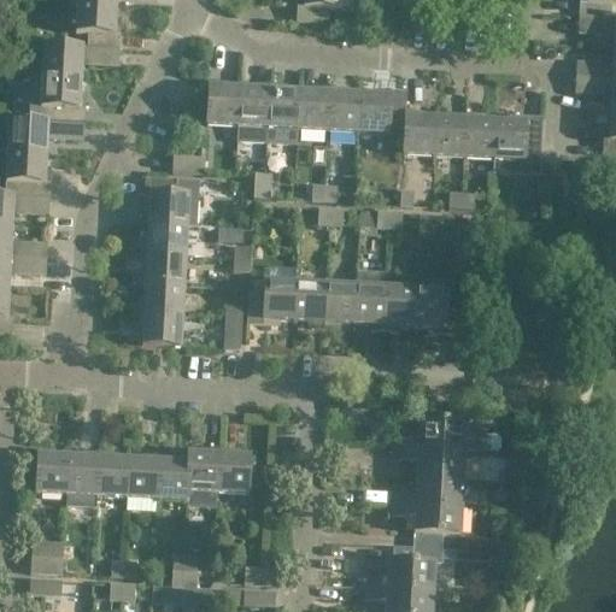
[(76,31),(88,31),(88,47),(119,48),(121,19),(115,19),(116,1),(77,0),(76,31)]
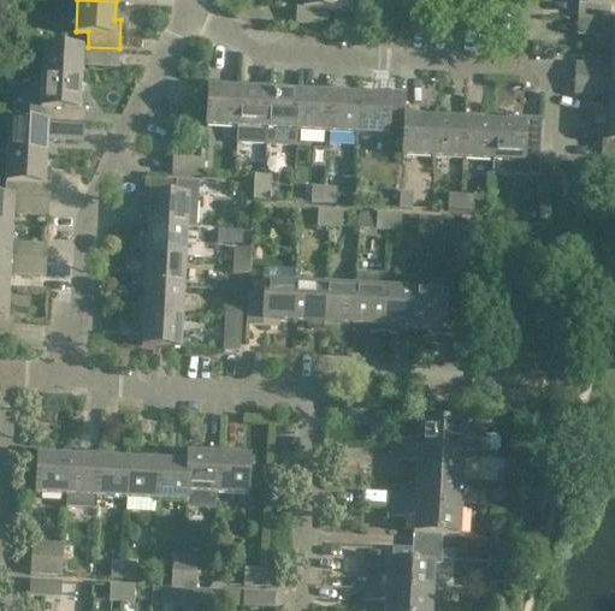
[(296,0),(296,21),(327,22),(329,6),(341,7),(341,10),(350,10),(350,0),(296,0)]
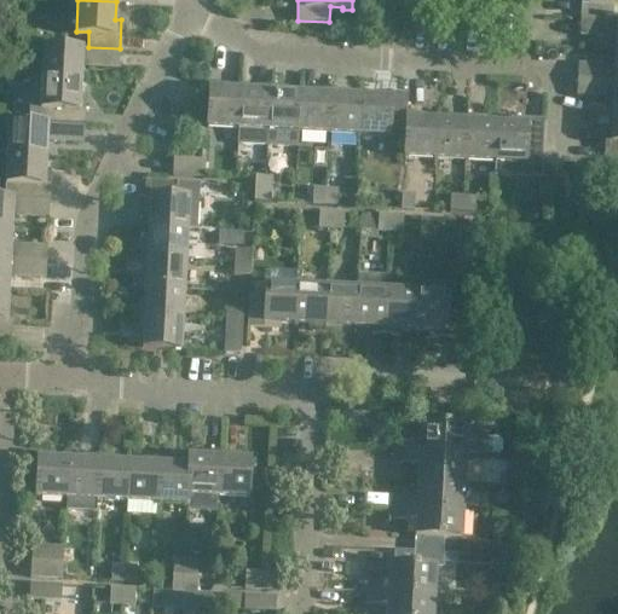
[(613,16),(613,1),(617,1),(617,0),(582,0),(581,15),(613,17),(613,16)]
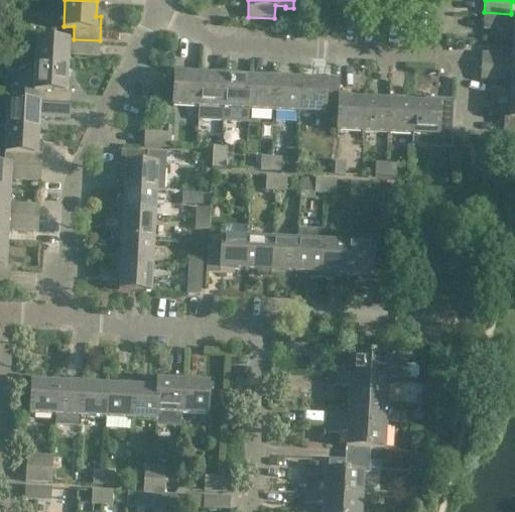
[(484,12),(484,26),(514,27),(513,39),(514,39),(514,13),(511,13),(511,14),(484,12)]
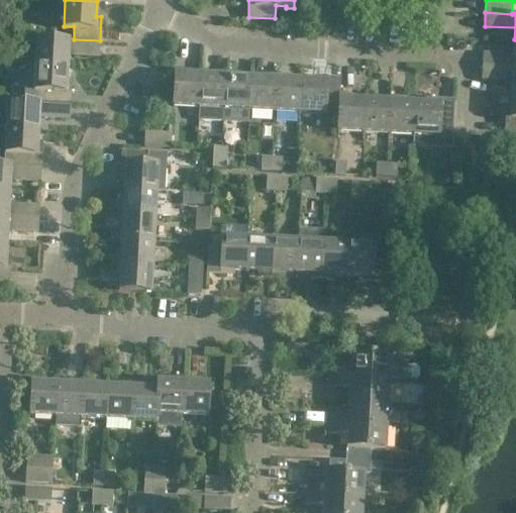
[(74,39),(36,37),(35,63),(68,64),(69,52),(99,54),(100,40),(74,39)]
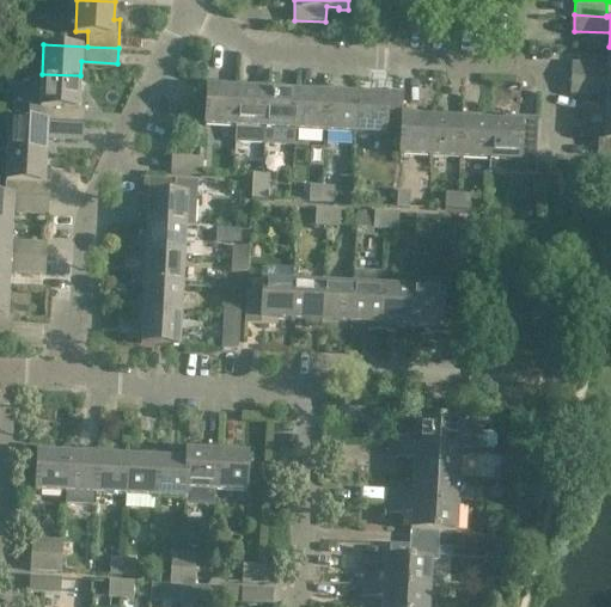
[(572,60),(572,74),(610,77),(610,47),(609,47),(609,61),(572,60)]
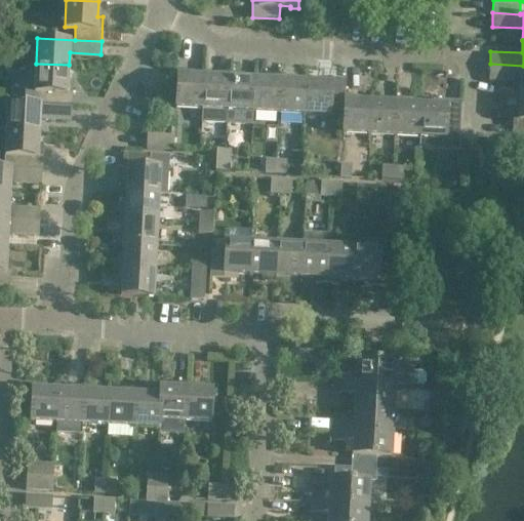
[(26,103),(72,105),(73,80),(68,80),(69,65),(36,64),(36,65),(28,64),(26,103)]
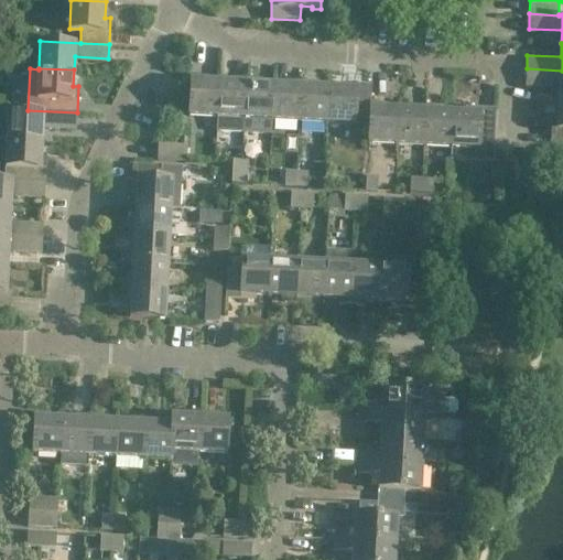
[(562,71),(527,68),(526,83),(559,85),(559,98),(562,98),(562,71)]
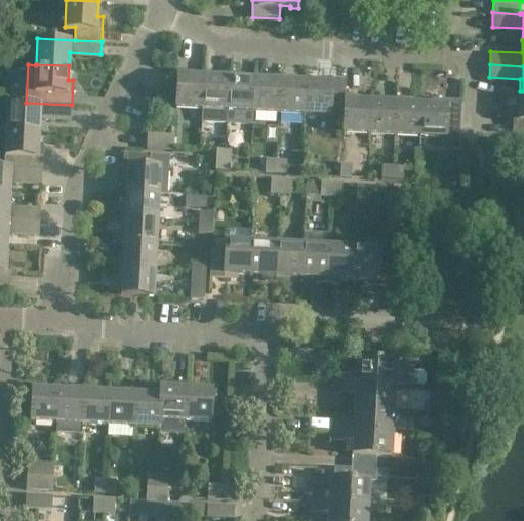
[(189,72),(189,67),(177,67),(175,105),(203,106),(204,73),(189,72)]
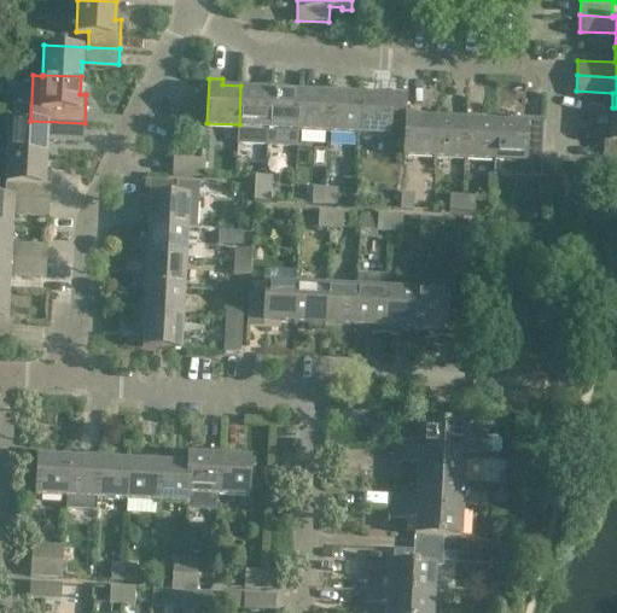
[(240,86),(239,124),(238,139),(268,140),(269,126),(272,82),(258,81),(258,87),(240,86)]
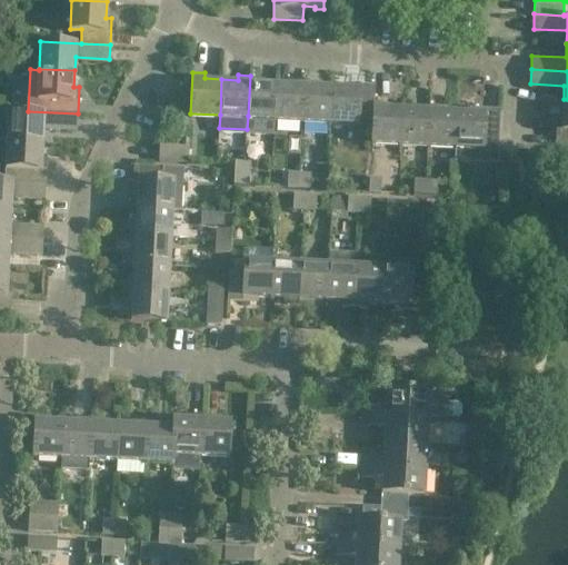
[(260,81),(260,76),(250,76),(248,116),(275,118),(277,82),(260,81)]
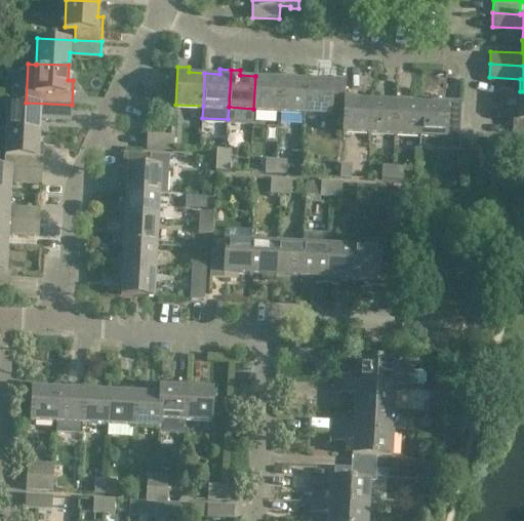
[(271,72),(270,77),(255,76),(253,109),(279,110),(281,72),(271,72)]
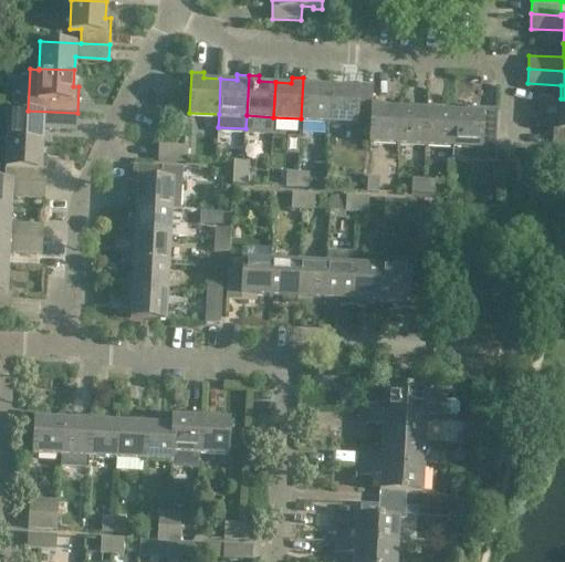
[(314,84),(314,79),(303,77),(301,118),(328,120),(331,84),(314,84)]
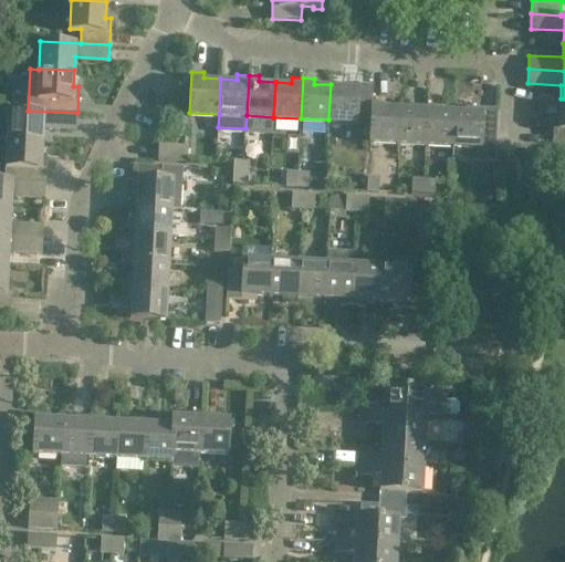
[(328,120),(356,122),(357,110),(358,81),(346,80),(346,85),(331,84),(328,120)]
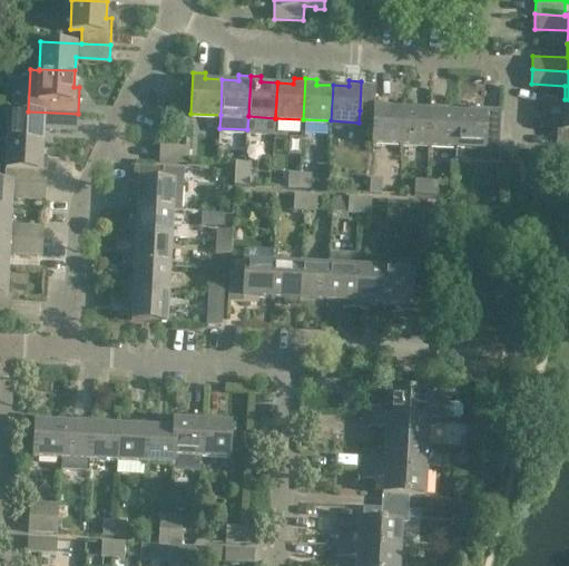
[(360,110),(373,111),(372,140),(401,143),(403,107),(386,106),(386,100),(374,100),(375,83),(361,81),(360,110)]
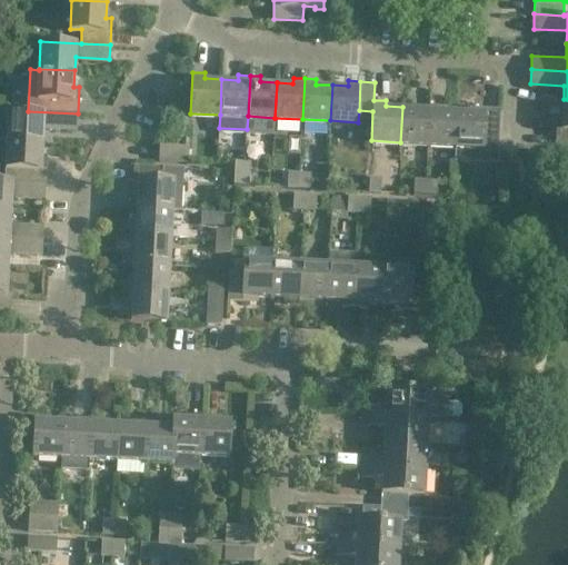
[(567,99),(564,99),(562,116),(557,115),(556,141),(567,141),(567,99)]
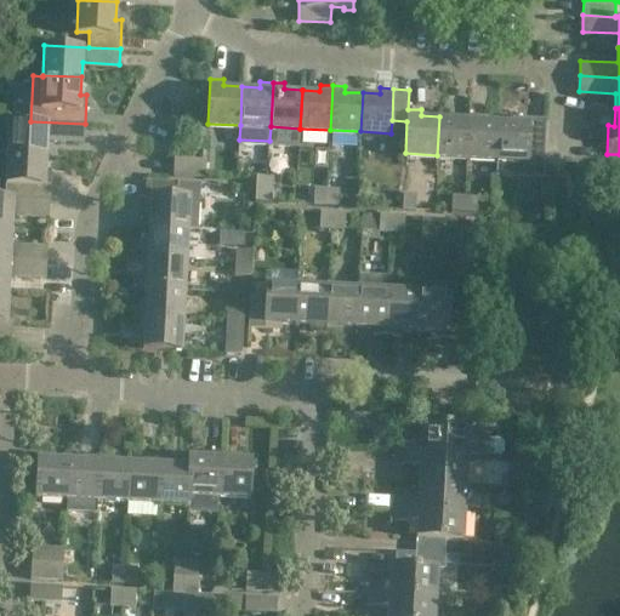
[(456,117),(453,117),(439,117),(437,155),(466,157),(470,112),(456,112),(456,117)]
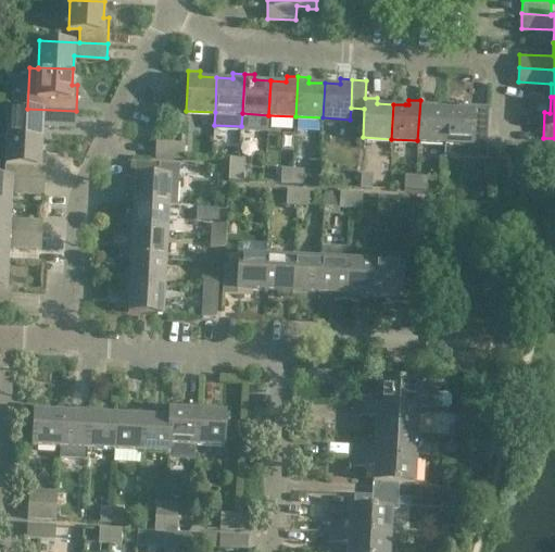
[(426,105),(426,101),(420,100),(417,140),(444,141),(446,107),(426,105)]
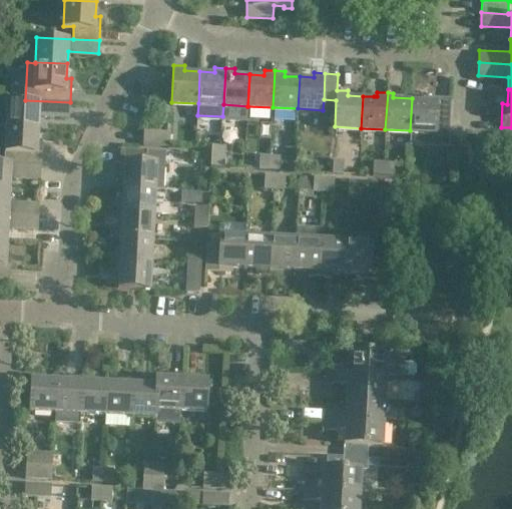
[(412,98),(410,130),(410,140),(411,140),(411,136),(434,138),(434,142),(435,141),(438,141),(441,140),(443,139),(445,138),(447,136),(448,135),(449,135),(451,96),(427,94),(427,99),(412,98)]
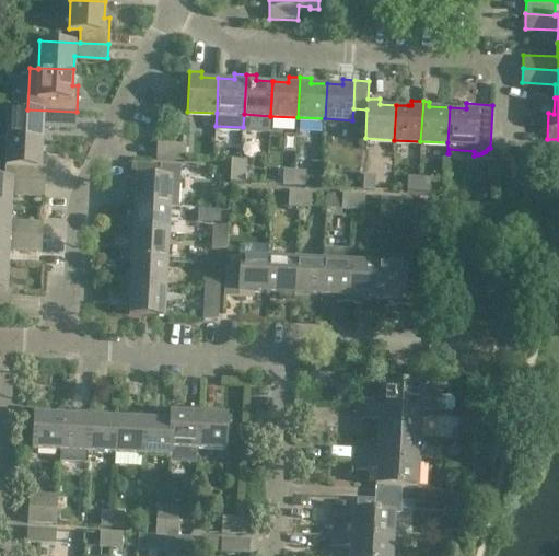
[(0,135),(7,136),(42,137),(43,124),(76,126),(77,112),(27,109),(0,107),(0,135)]
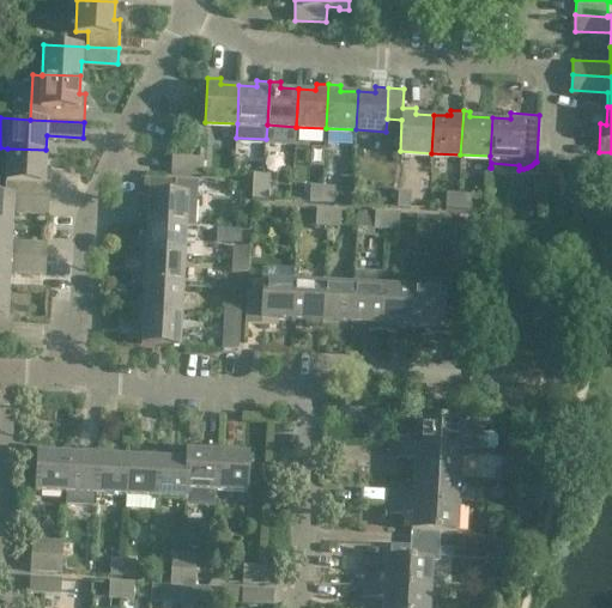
[(593,159),(592,122),(563,123),(564,160),(593,159)]
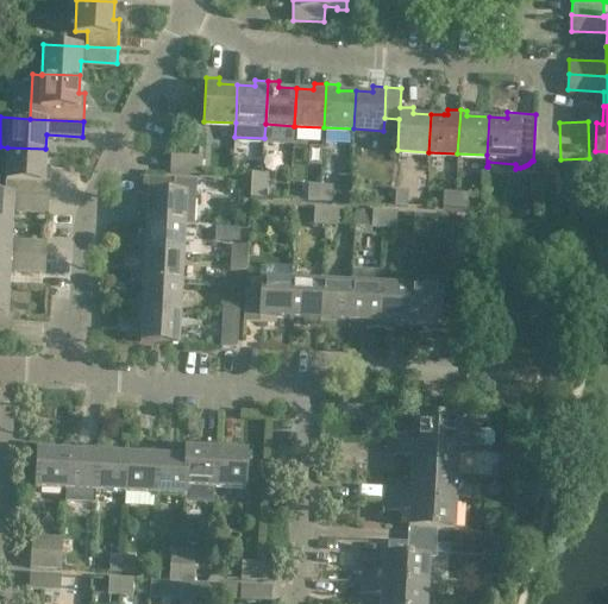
[(6,177),(19,178),(18,194),(49,195),(50,167),(45,167),(45,149),(7,148),(6,177)]
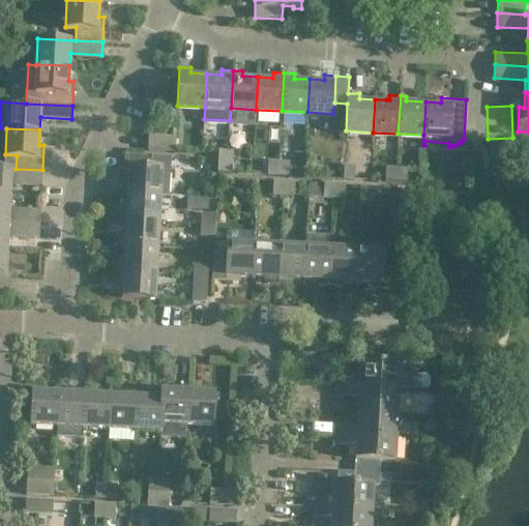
[(148,147),(175,148),(176,135),(149,134),(148,147)]
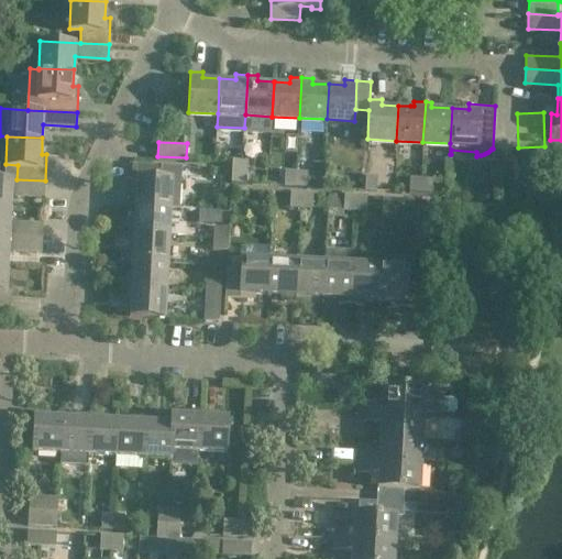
[(232,168),(248,170),(248,159),(233,157),(232,168)]
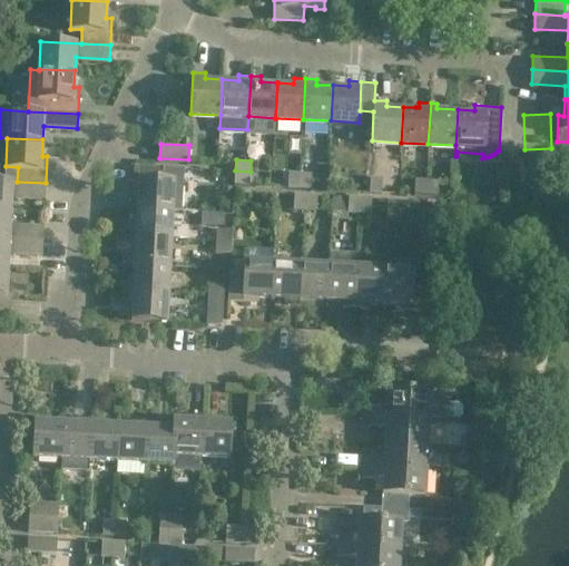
[(134,163),(133,189),(138,189),(137,206),(173,207),(174,179),(163,178),(163,165),(134,163)]
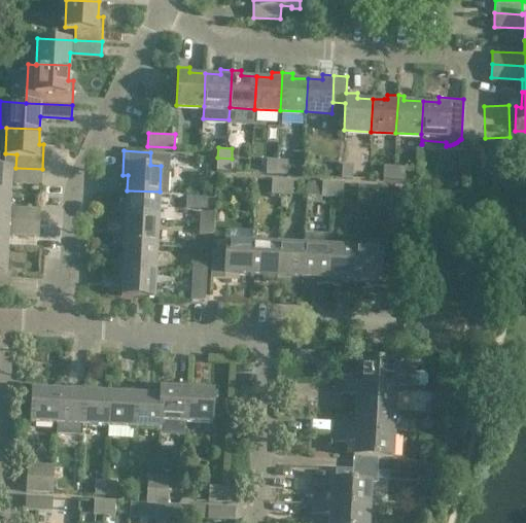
[(232,159),(217,158),(217,168),(231,169),(232,159)]
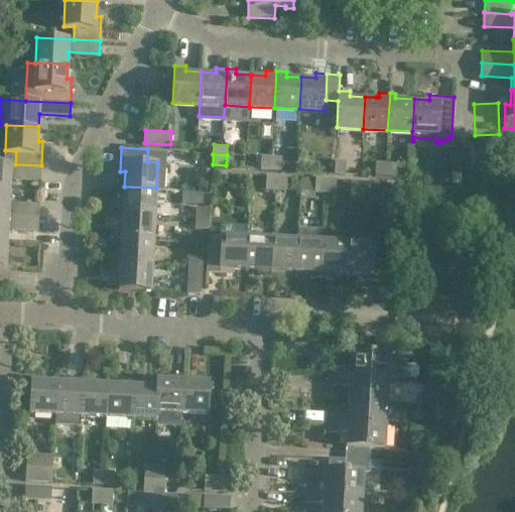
[(261,154),(260,167),(270,168),(271,154),(261,154)]
